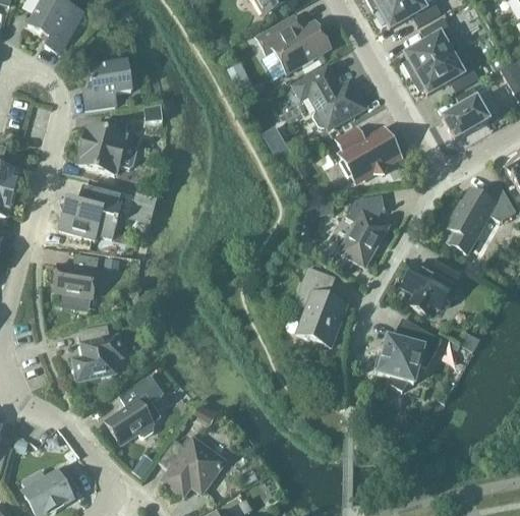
[(41,0),(27,24),(50,37),(45,46),(61,54),(84,12),(72,5),(71,0),(41,0)]
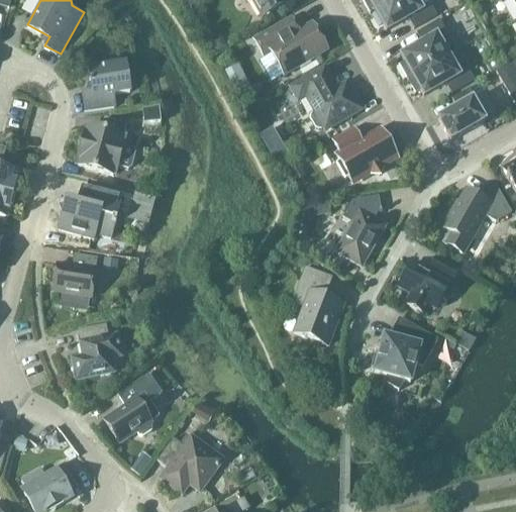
[(190,0),(194,8),(205,1),(204,0),(190,0)]
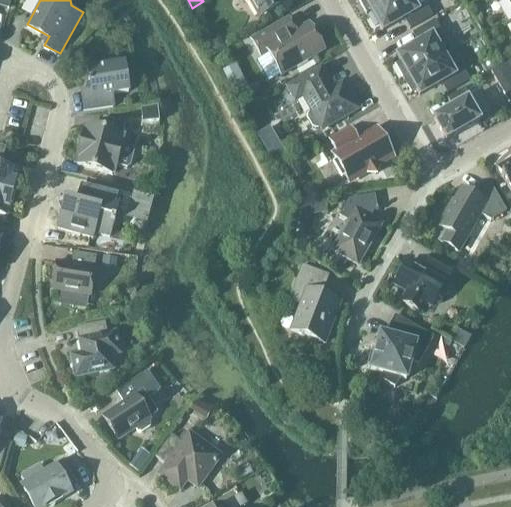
[(252,0),(260,14),(284,0),(252,0)]
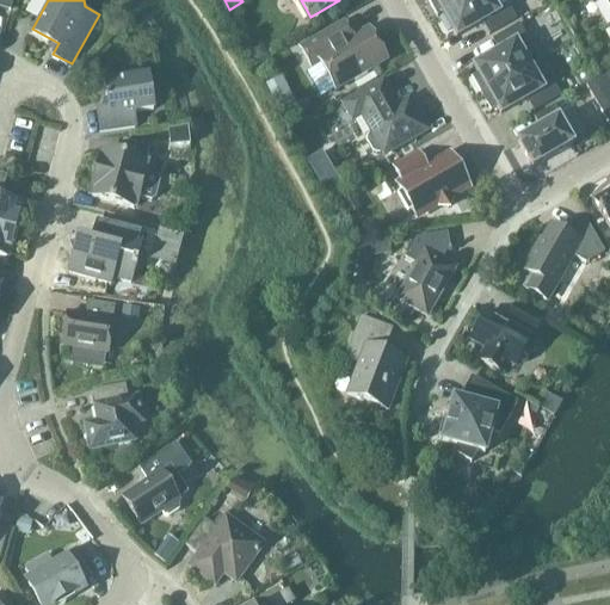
[(431,0),(438,13),(444,10),(460,0),(431,0)]
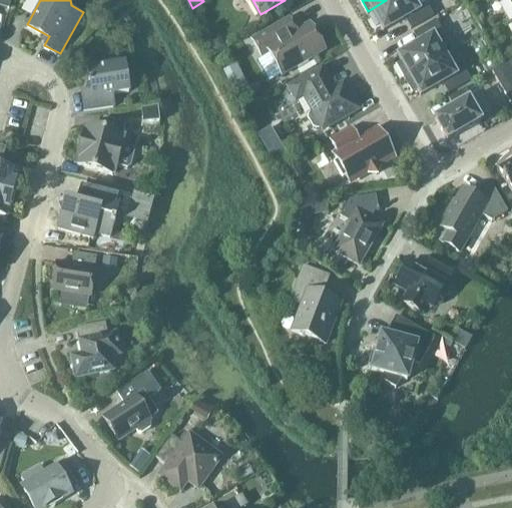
[(386,0),(373,8),(384,27),(406,15),(412,25),(435,12),(428,1),(419,7),(415,0),(386,0)]
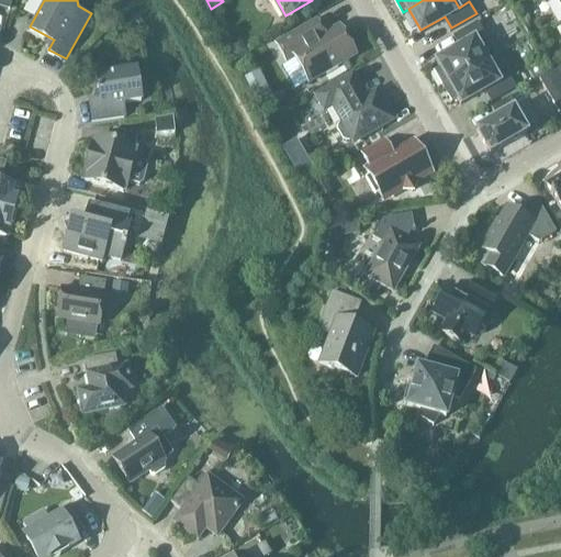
[(317,15),(277,40),(288,58),(289,58),(287,54),(293,51),(310,79),(326,69),(327,70),(339,63),(338,62),(357,52),(339,22),(325,30),(317,15)]
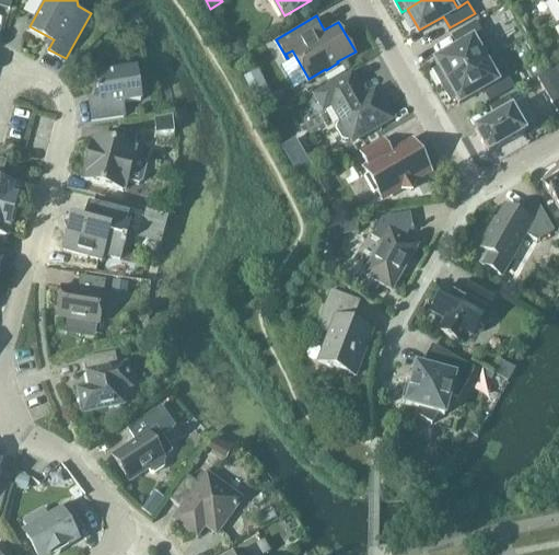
[(432,67),(442,82),(496,50),(477,18),(452,32),(458,44),(434,57),(439,64),(432,67)]
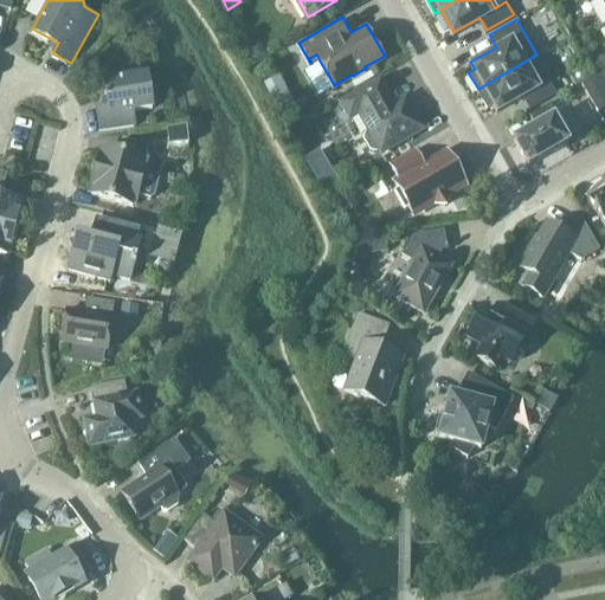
[(262,39),(249,46),(256,59),(269,52),(262,39)]
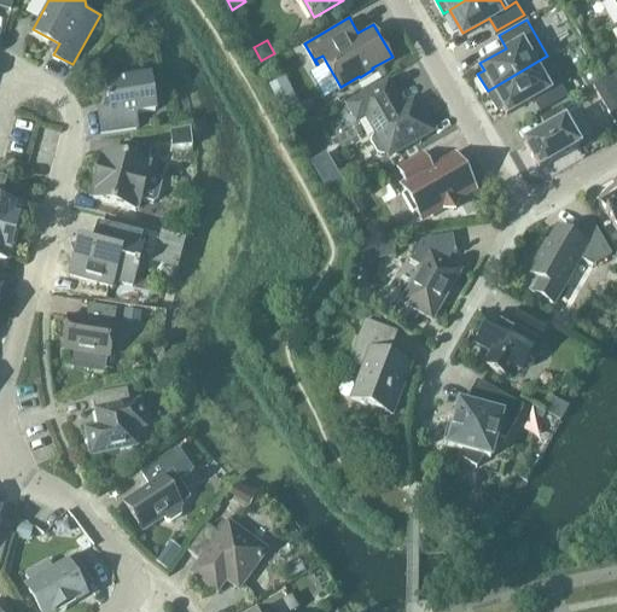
[(504,104),(507,111),(534,95),(541,109),(569,93),(547,56),(488,91),(498,108),(504,104)]
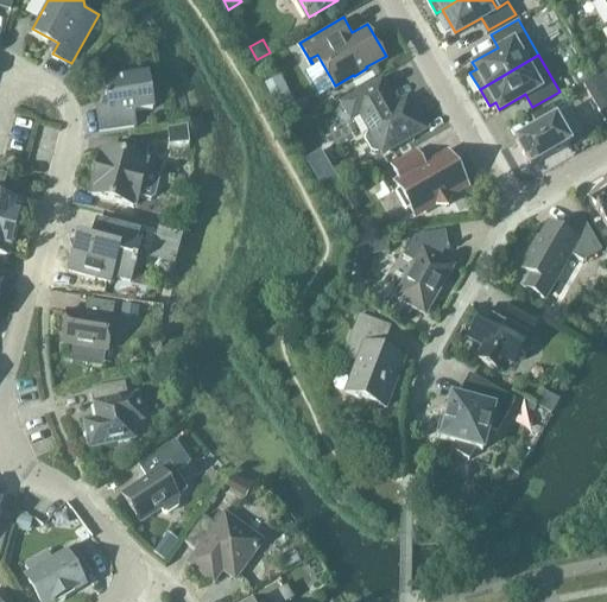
[(606,67),(596,73),(606,90),(606,67)]
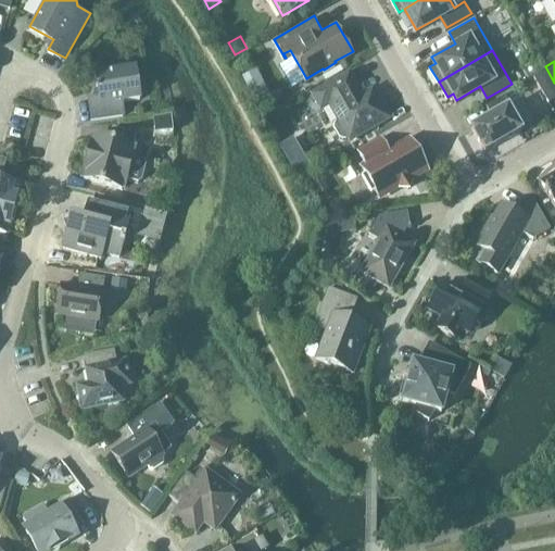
[(100,96),(89,98),(92,116),(125,112),(123,98),(141,96),(136,63),(96,70),(100,96)]
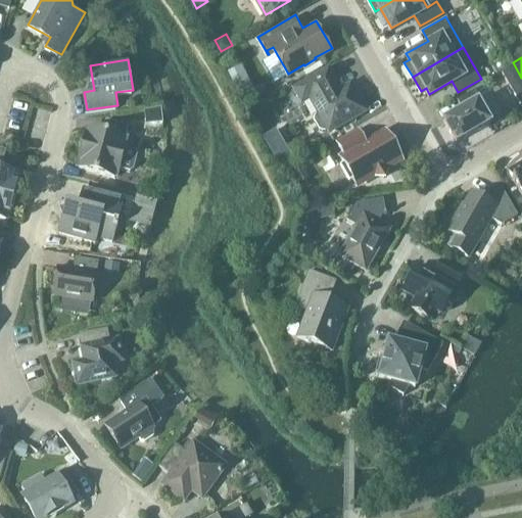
[(229,68),(233,77),(246,71),(242,61),(229,68)]
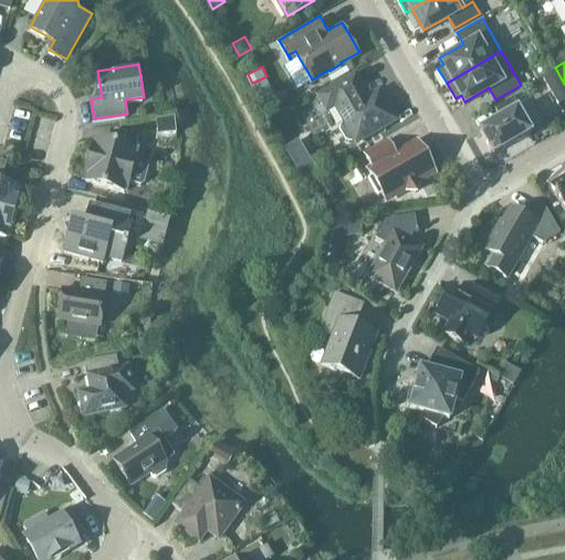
[(564,84),(555,67),(544,74),(560,101),(564,97),(564,84)]
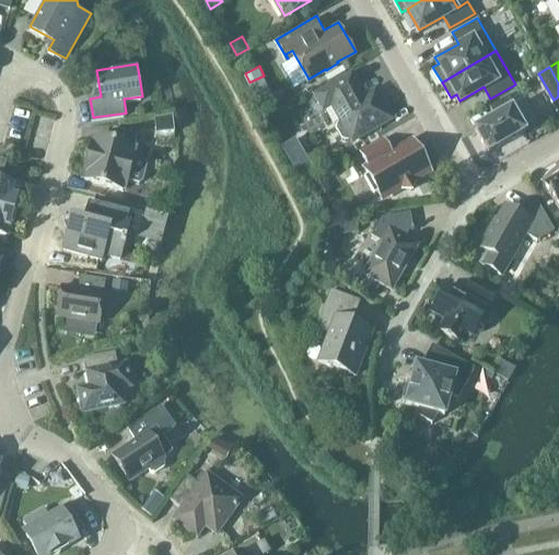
[(352,70),(316,91),(324,105),(333,101),(341,118),(339,119),(337,123),(337,126),(342,135),(346,137),(349,136),(351,135),(353,138),(393,115),(376,87),(365,93),(360,83),(356,85),(348,73),(353,71),(352,70)]
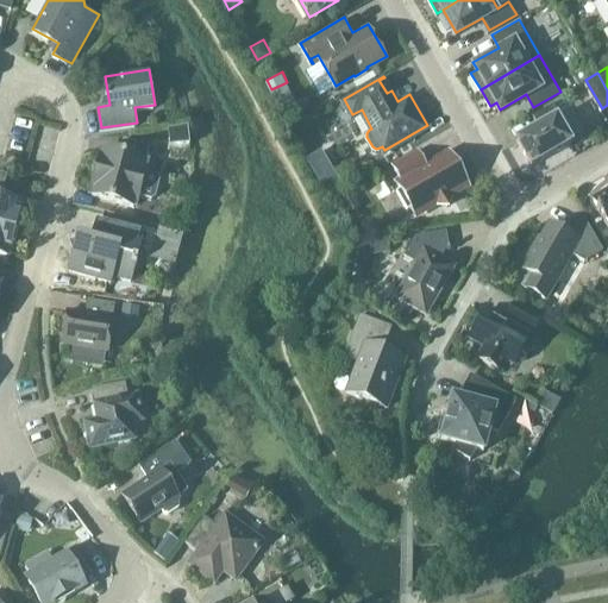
[(518,139),(532,163),(571,140),(569,138),(572,136),(574,137),(555,101),(533,113),(540,125),(518,139)]
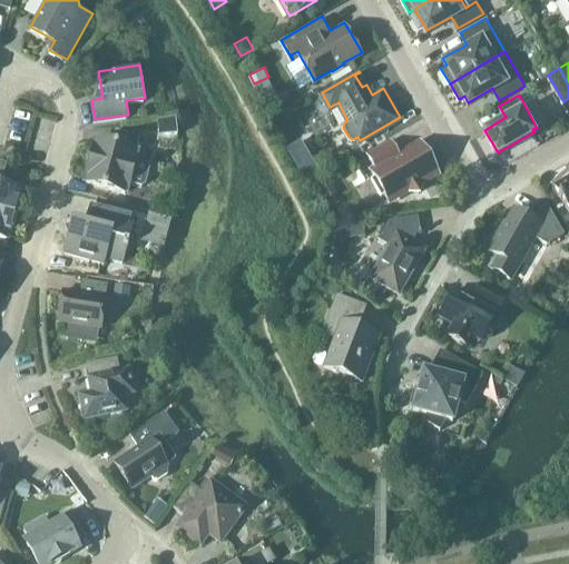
[(177,116),(158,118),(159,132),(178,131),(177,116)]
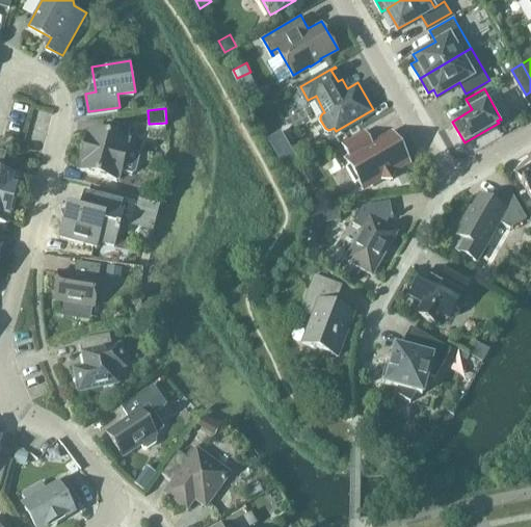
[(122,172),(122,168),(133,170),(136,168),(140,153),(138,150),(128,147),(129,143),(127,142),(131,125),(108,119),(105,131),(91,127),(90,133),(88,133),(81,161),(83,161),(81,167),(117,177),(120,170),(122,172)]
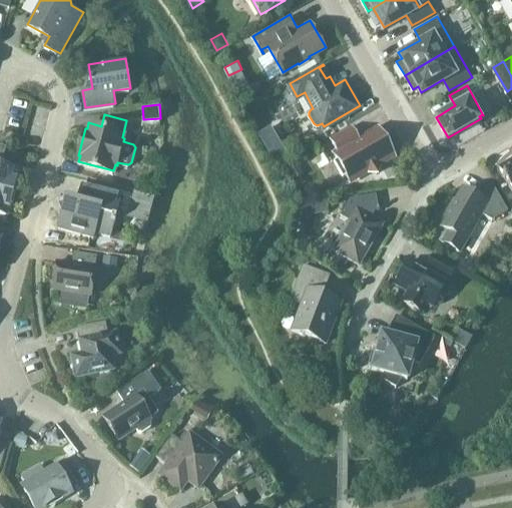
[(272,123),(259,130),(277,162),(290,154),(272,123)]
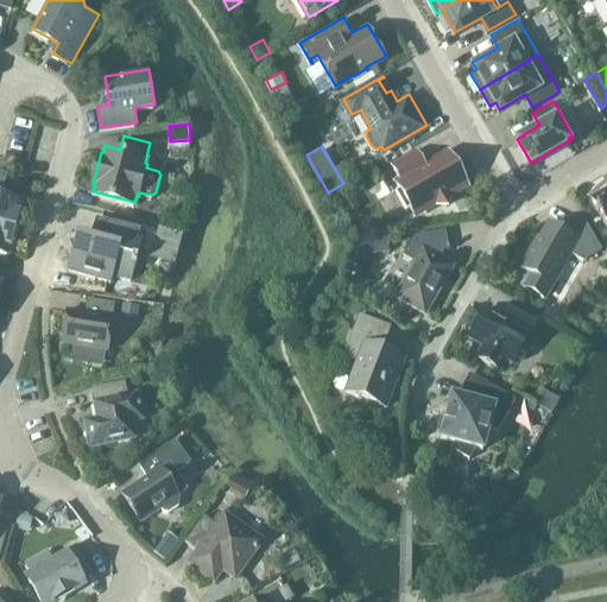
[(425,162),(418,149),(392,163),(400,177),(397,179),(416,211),(436,200),(447,202),(450,192),(468,182),(449,149),(425,162)]
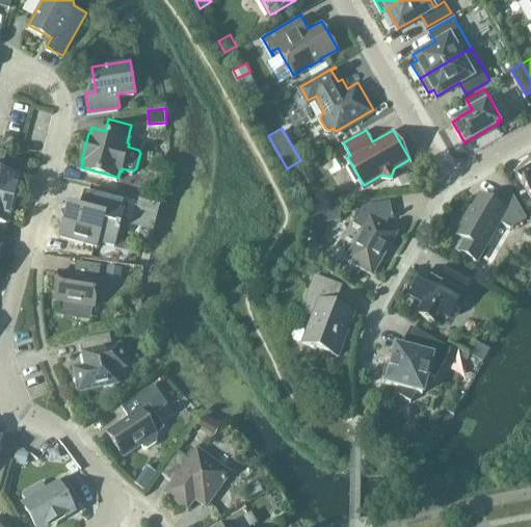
[(0,193),(12,198),(19,176),(1,170),(7,148),(0,146),(0,193)]
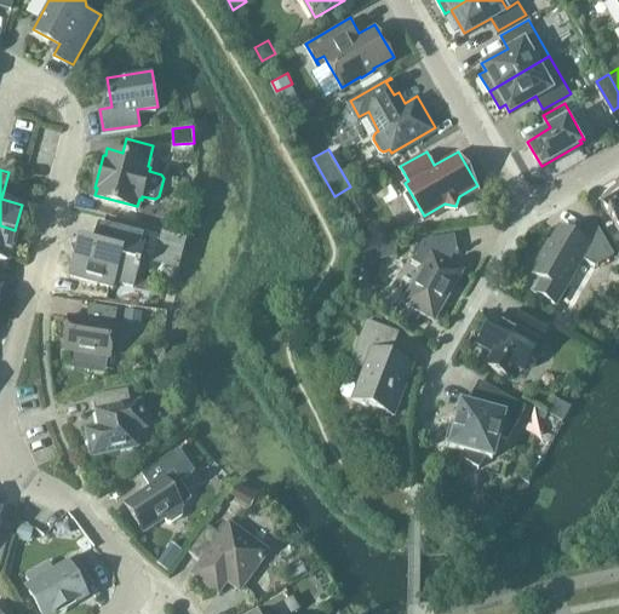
[(618,190),(603,200),(608,208),(611,214),(612,213),(618,225),(618,190)]
